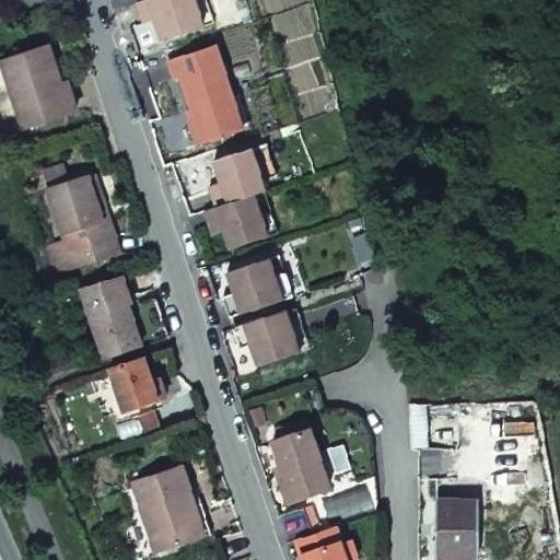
[(203,27),(195,0),(144,0),(137,2),(142,19),(154,14),(155,20),(162,41),(203,27)]
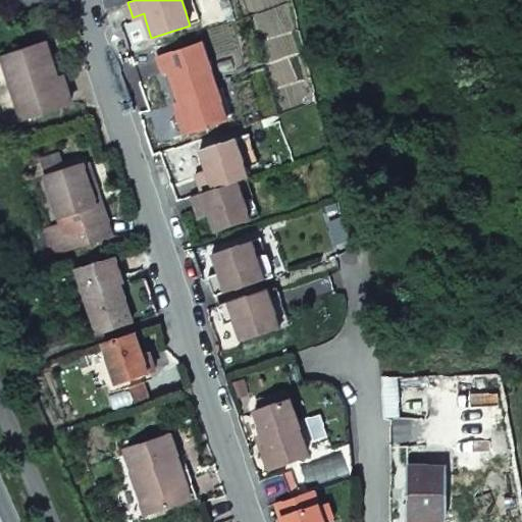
[(200,22),(192,0),(181,0),(190,25),(200,22)]
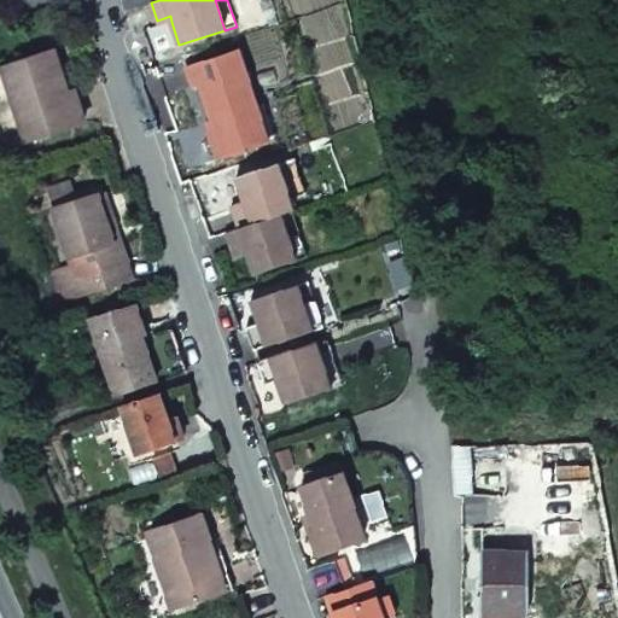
[(170,16),(157,21),(159,27),(172,22),(170,16)]
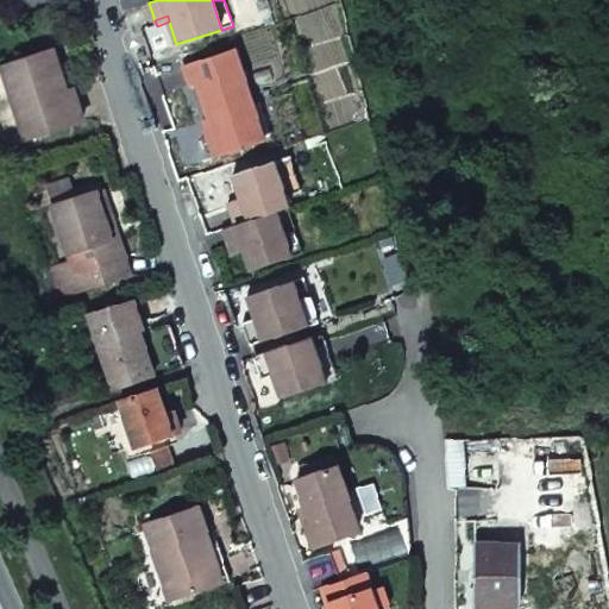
[(205,110),(251,95),(236,49),(183,67),(189,87),(196,85),(205,110)]
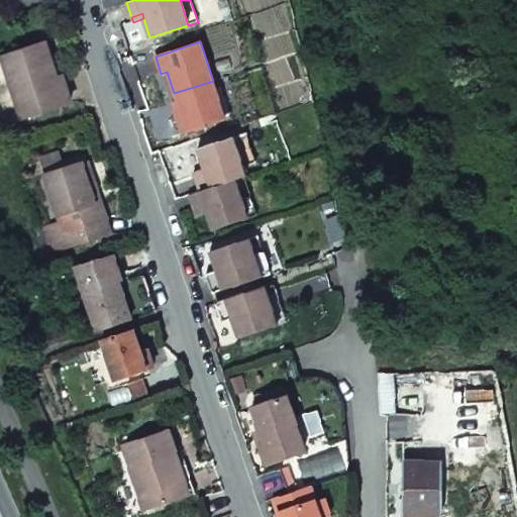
[(56,78),(44,42),(1,57),(21,119),(58,107),(49,82),(57,79),(56,78)]
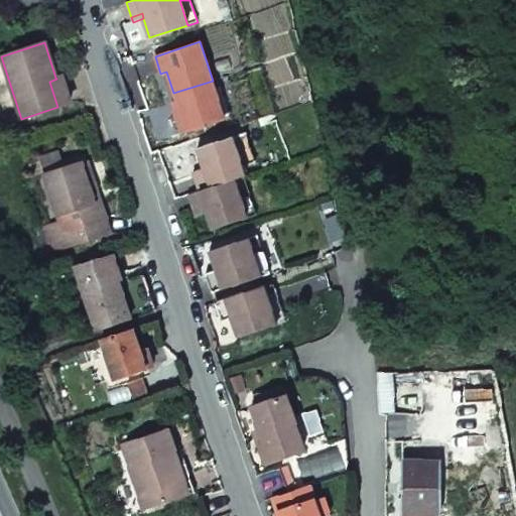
[(70,103),(61,77),(55,78),(56,79),(49,82),(57,107),(70,103)]
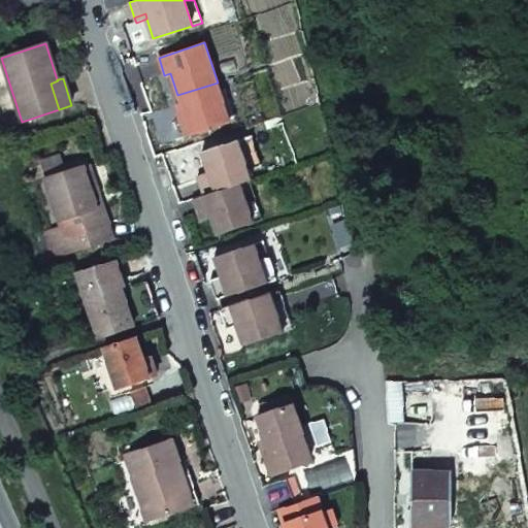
[(190,134),(230,121),(218,83),(177,95),(190,134)]
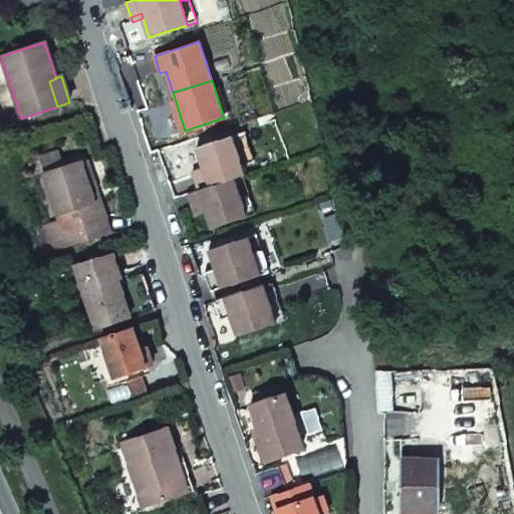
[(203,167),(204,172),(194,175),(199,190),(233,178),(243,175),(244,175),(231,137),(197,148),(203,167)]
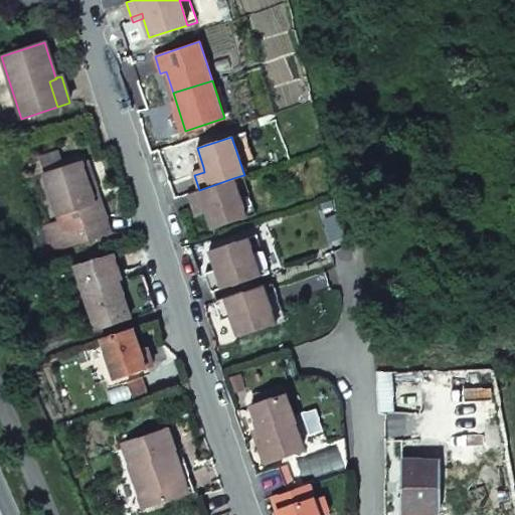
[(99,200),(86,161),(80,163),(94,202),(99,200)]
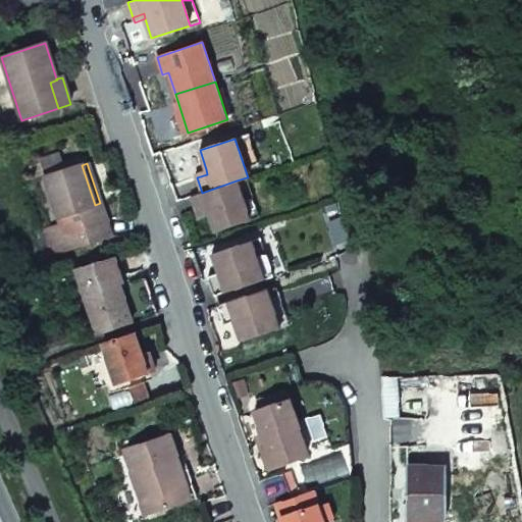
[(95,205),(82,165),(45,177),(61,225),(64,235),(106,221),(100,203),(95,205)]
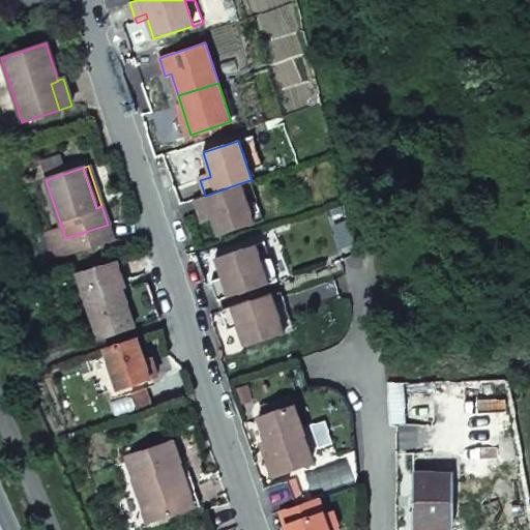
[(209,172),(199,176),(200,180),(210,177),(209,172)]
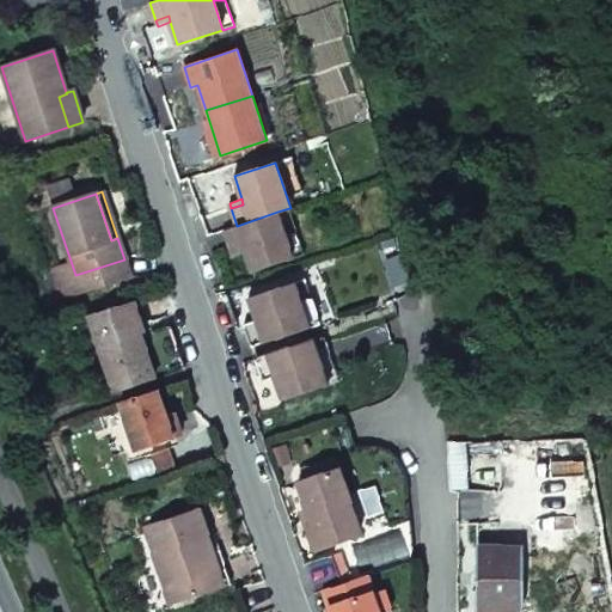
[(304,255),(289,208),(277,212),(293,258),(304,255)]
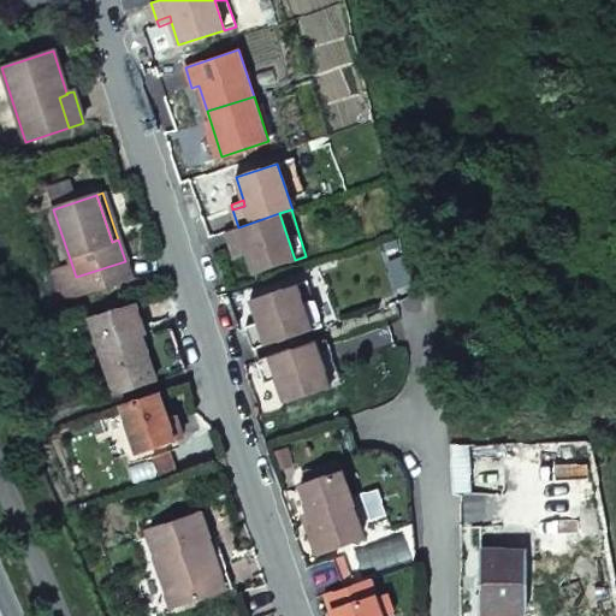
[(279,213),(238,227),(225,231),(231,248),(243,244),(246,250),(253,273),(295,260),(279,213)]
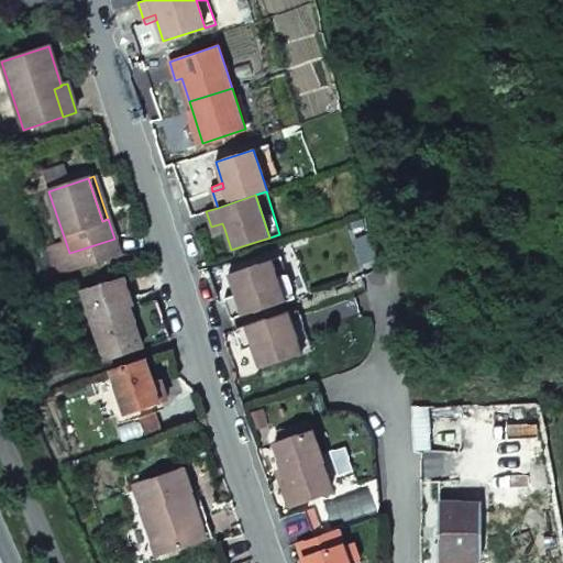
[(213,232),(224,229),(222,223),(211,227),(213,232)]
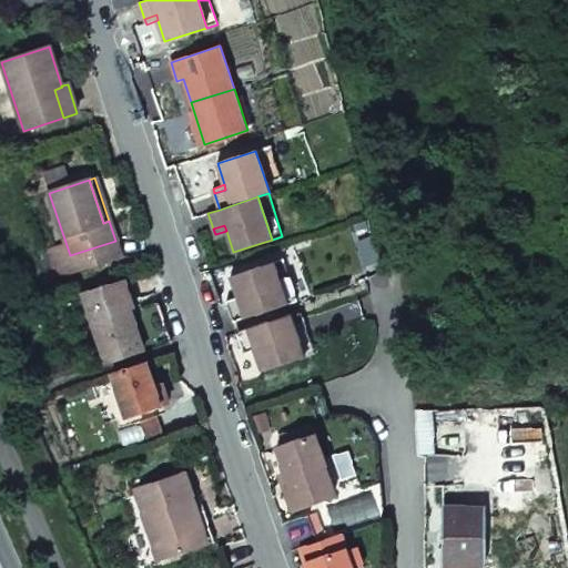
[(58,277),(121,257),(115,241),(70,255),(67,245),(49,250),(58,277)]
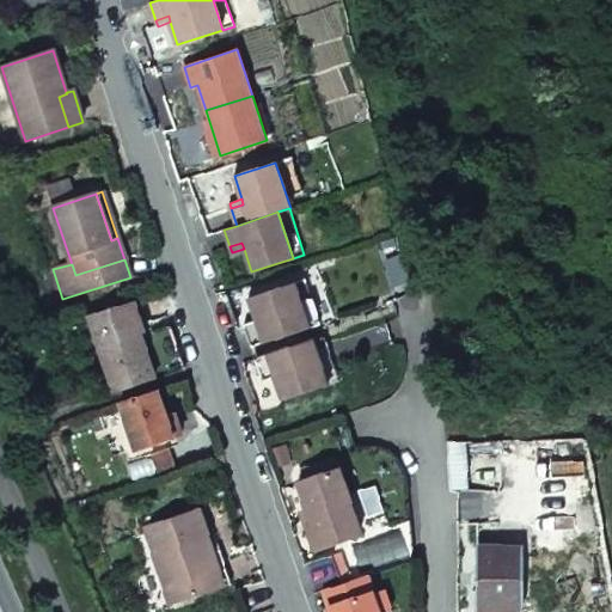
[(320,324),(305,279),(294,282),(308,328),(320,324)]
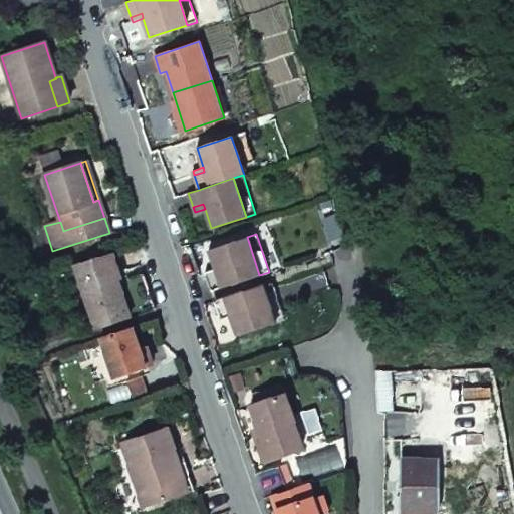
[(211,291),(259,275),(247,237),(209,250),(215,269),(217,274),(206,277),(211,291)]
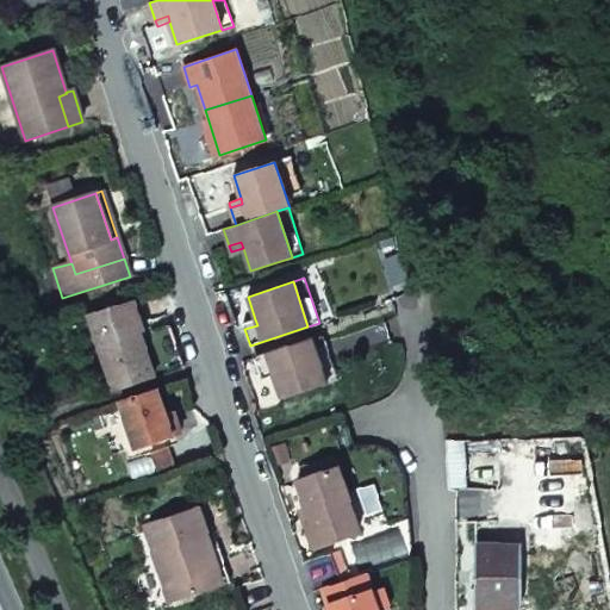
[(128,302),(89,315),(113,391),(153,378),(138,335),(128,302)]
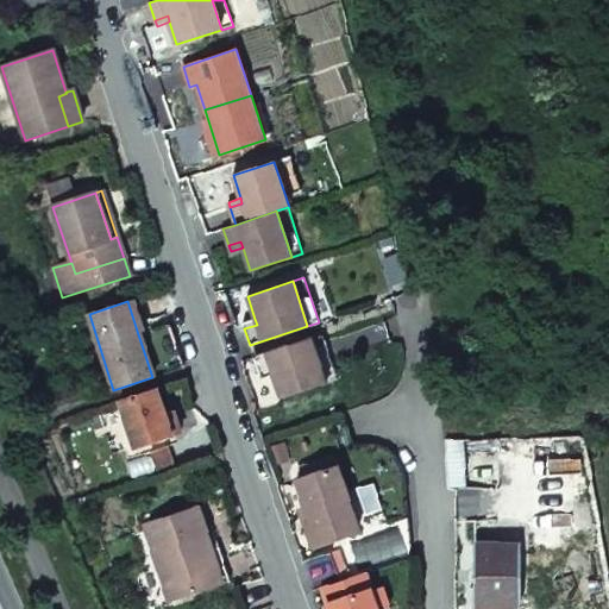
[(244,328),(257,325),(255,319),(243,322),(244,328)]
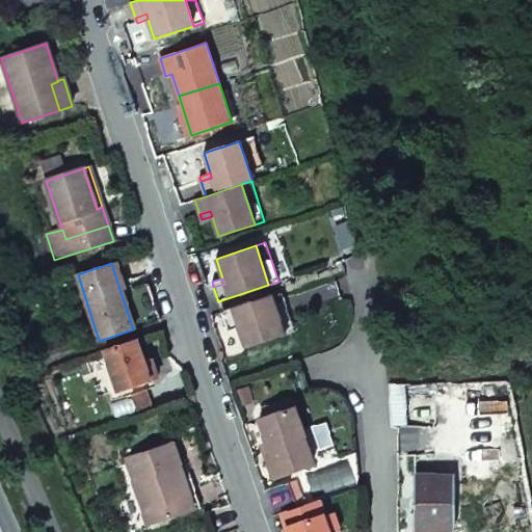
[(121,292),(133,329),(154,322),(149,308),(154,306),(147,283),(121,292)]
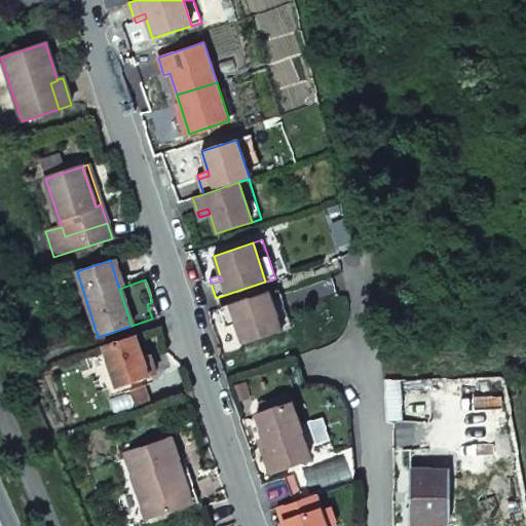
[(236,324),(242,343),(282,330),(269,292),(219,308),(224,323),(235,318),(236,324)]
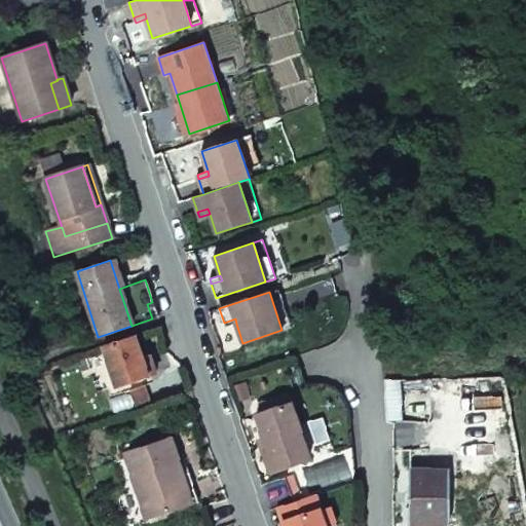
[(226,328),(236,324),(235,318),(224,323),(226,328)]
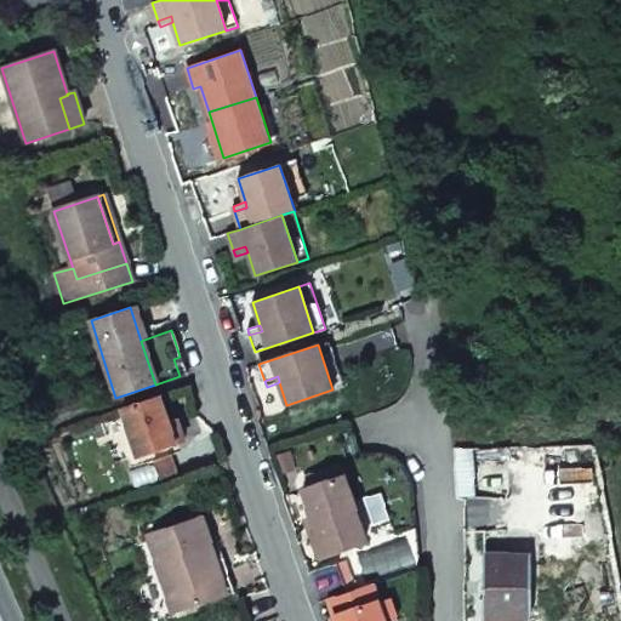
[(167,422),(160,397),(121,409),(136,456),(176,443),(167,422)]
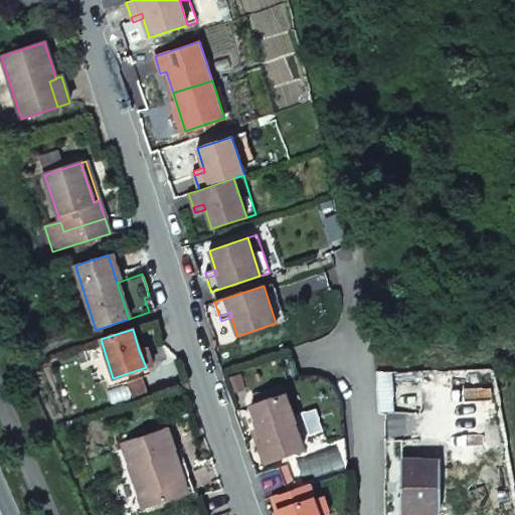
[(153,366),(146,347),(139,350),(146,367),(153,366)]
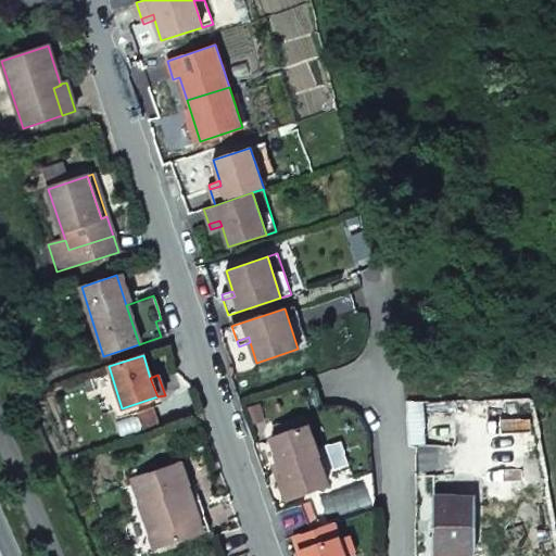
[(137,412),(143,431),(159,427),(152,407),(137,412)]
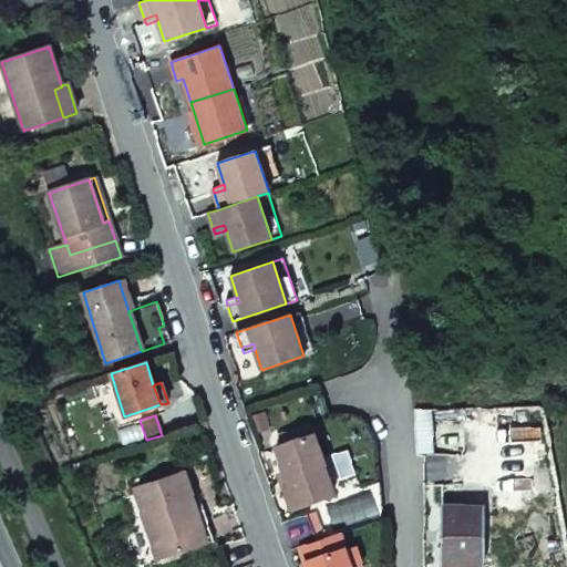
[(281,436),(285,445),(308,436),(305,429),(281,436)]
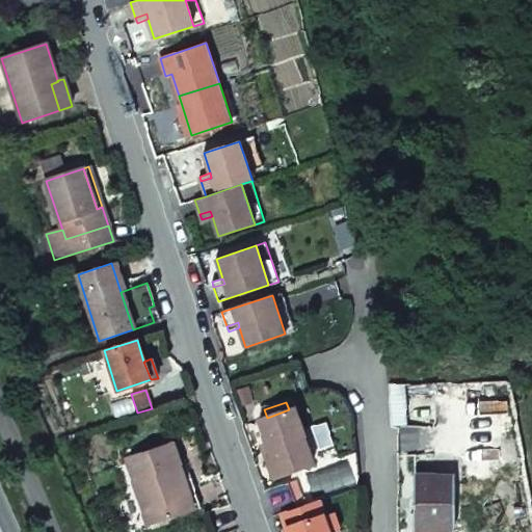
[(313,464),(294,408),(289,409),(267,418),(260,420),(273,459),(269,460),(274,477),(313,464)]
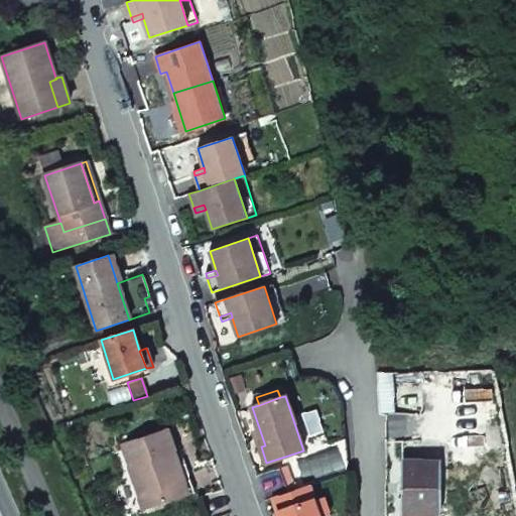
[(144,509),(181,496),(172,468),(180,466),(173,446),(167,428),(122,443),(144,509)]
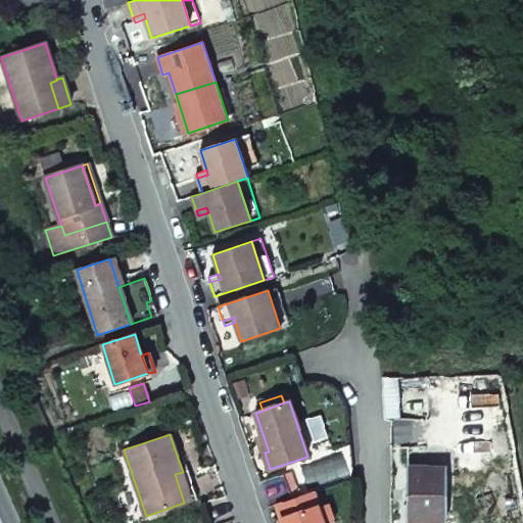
[(182,450),(176,453),(183,472),(175,474),(184,503),(197,498),(182,450)]
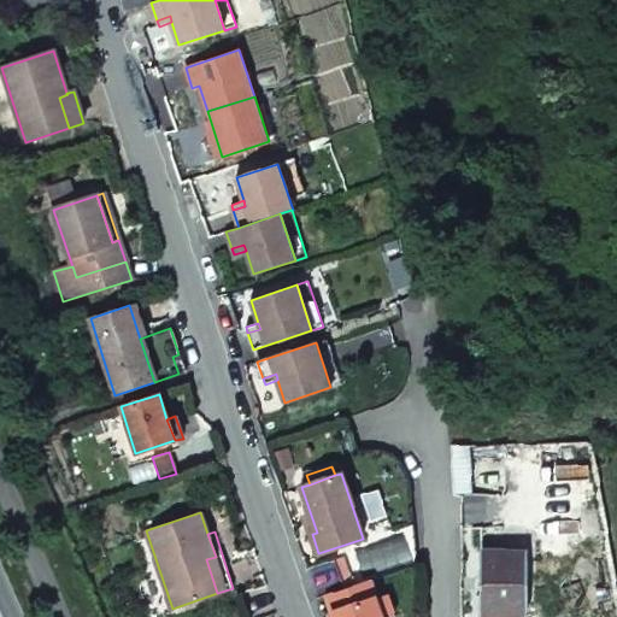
[(526,552),(482,551),(481,616),(526,616),(526,552)]
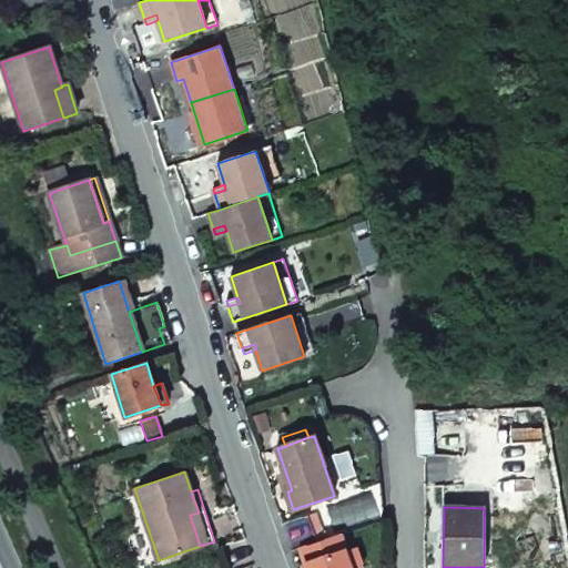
[(351,567),(341,534),(302,547),(307,567),(351,567)]
